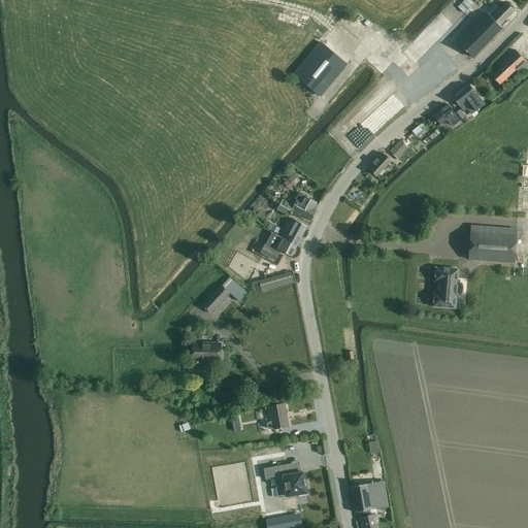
[(464,13),(473,4),(469,0),(464,0),(458,7),(464,13)]
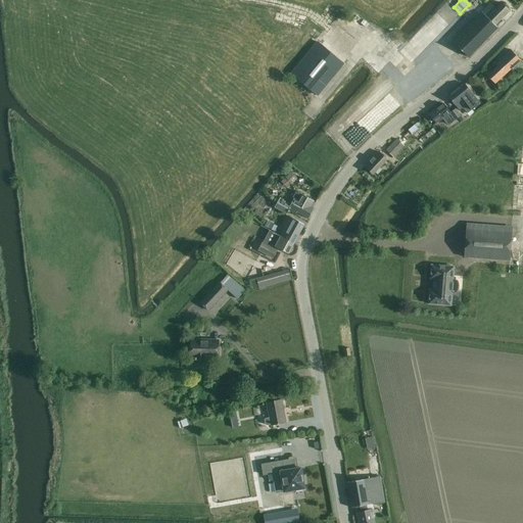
[(482,12),(482,11),(453,41),(469,56),(497,28),(495,26),(510,10),(502,3),(496,8),(491,3),(482,12)]
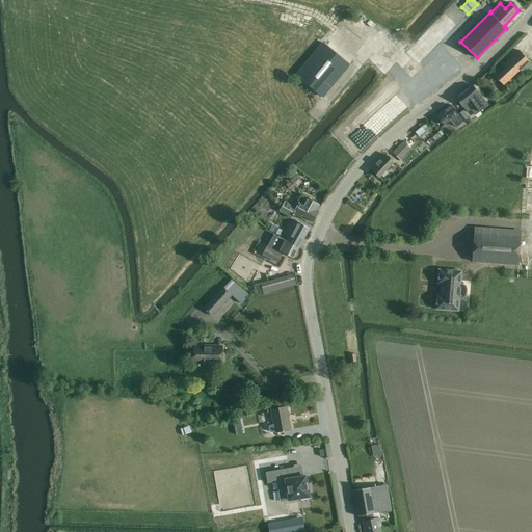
[(296,75),(307,83),(323,97),(350,64),(323,43),(296,75)]
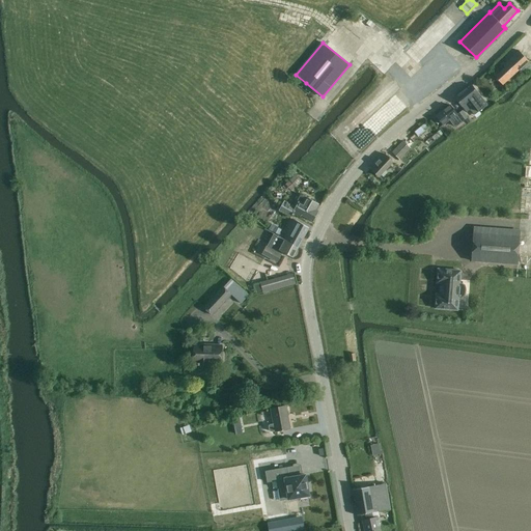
[(493,74),(502,83),(503,85),(519,70),(524,76),(530,68),(530,64),(528,61),(529,60),(519,50),(493,74)]
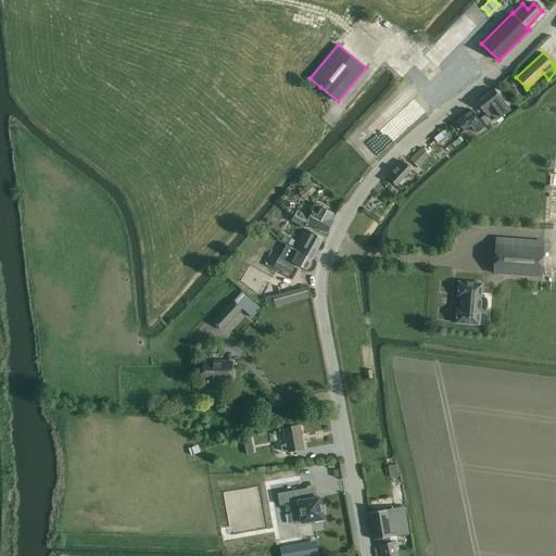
[(485,96),(477,102),(484,112),(485,113),(489,117),(493,114),(496,119),(497,119),(500,123),(504,119),(502,116),(504,114),(506,112),(510,110),(506,104),(504,101),(494,89),(485,96)]
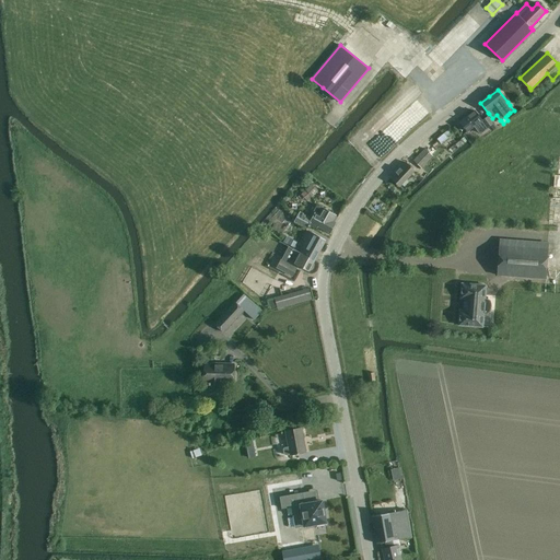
[(467,131),(482,120),(475,111),(461,121),(467,131)]
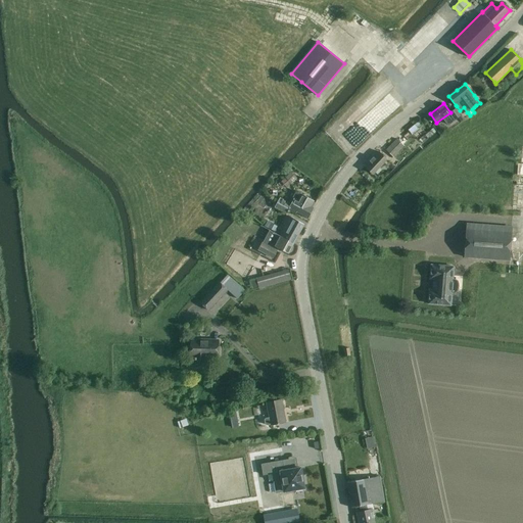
[(461,115),(456,108),(450,112),(456,120),(461,115)]
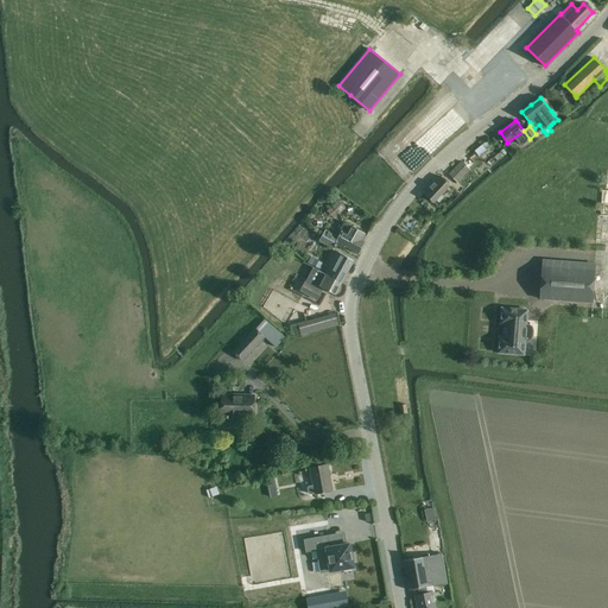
[(482,145),(474,151),(479,156),(483,152),(492,146),(488,141),(483,145),(482,145)]
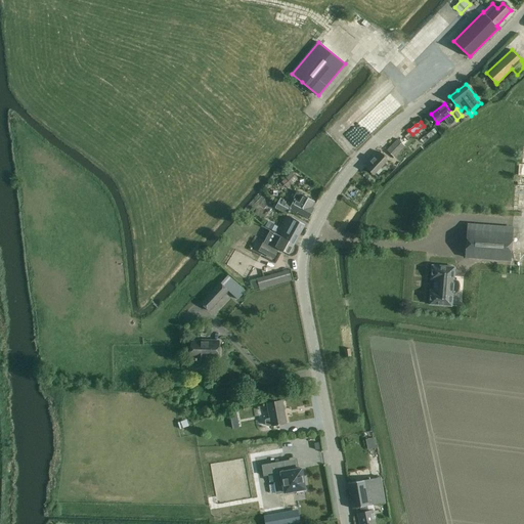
[(397,139),(387,149),(395,157),(404,146),(397,139)]
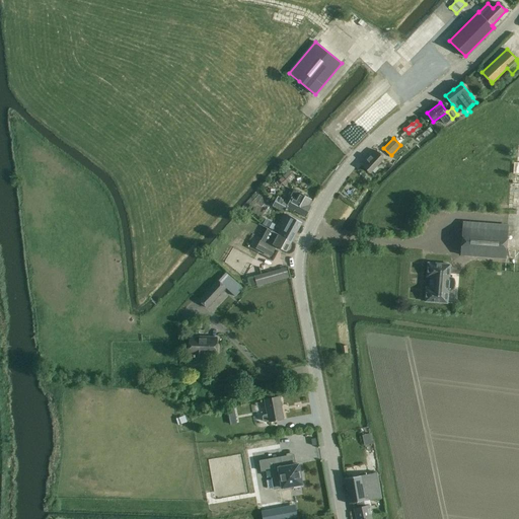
[(362,164),(362,165),(370,172),(384,158),(376,150),(362,164)]
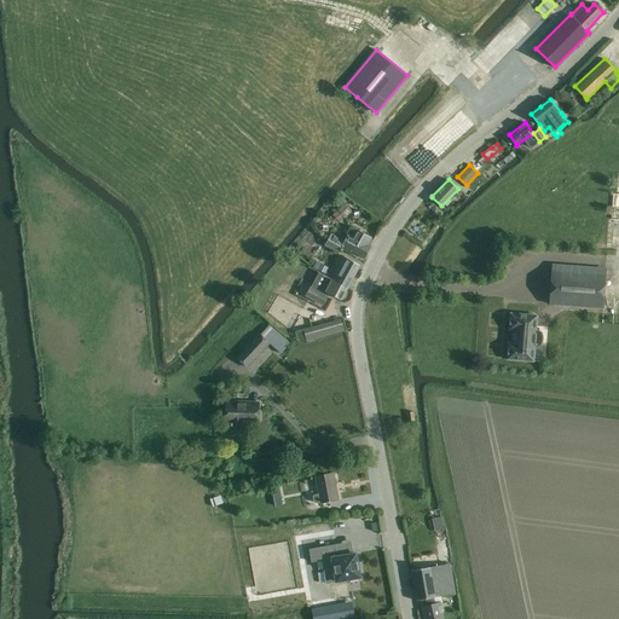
[(340,223),(347,215),(352,212),(345,204),(339,209),(333,215),(340,223)]
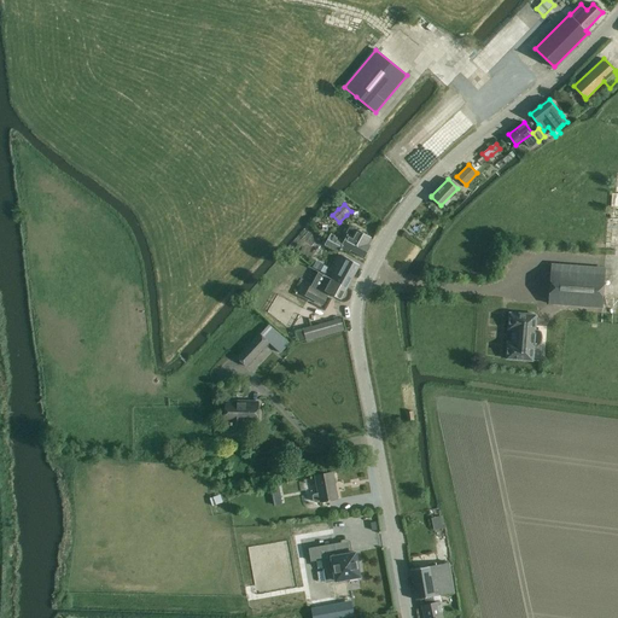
[(368,245),(372,237),(356,229),(353,237),(348,234),(344,240),(331,234),(326,245),(340,252),(343,248),(365,258),(371,246),(368,245)]
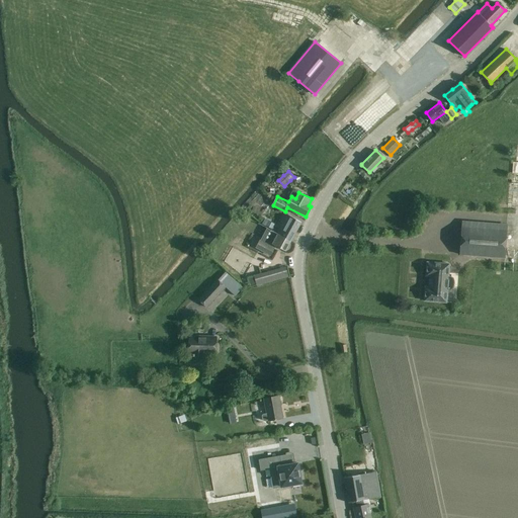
[(288,214),(278,234),(291,242),(301,222),(288,214)]
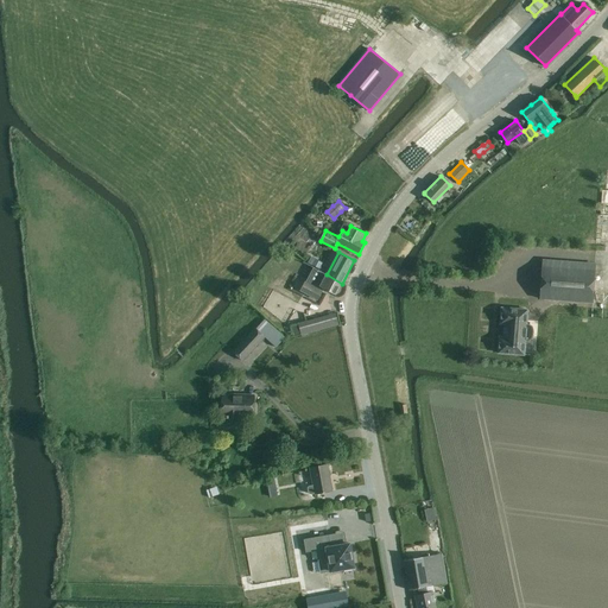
[(323,263),(316,259),(312,265),(320,268),(323,263)]
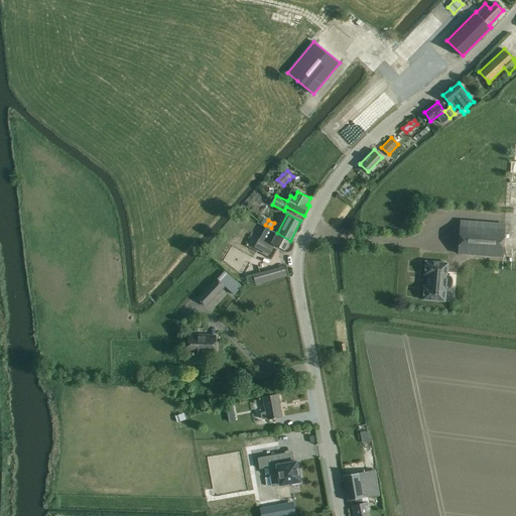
[(503,257),(505,229),(461,226),(459,254),(503,257)]
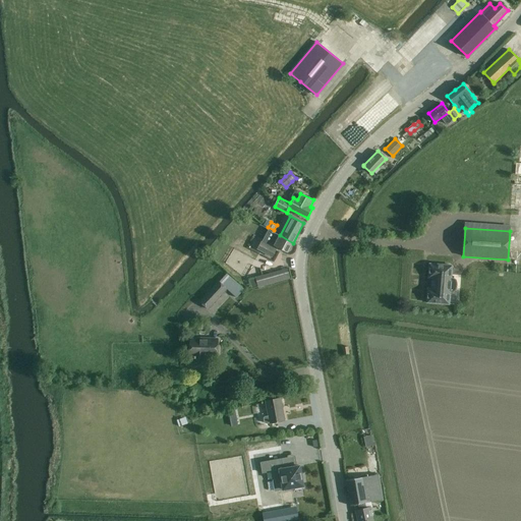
[(261,242),(257,248),(273,256),(276,250),(276,249),(278,247),(288,253),(293,243),(280,235),(269,229),(263,242),(262,242),(262,241),(261,242)]
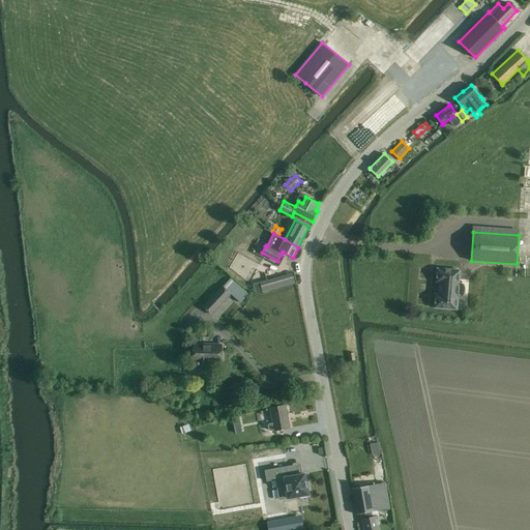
[(436,294),(435,307),(458,310),(458,297),(461,297),(464,296),(464,295),(465,294),(465,293),(465,292),(466,291),(466,290),(466,289),(466,288),(465,287),(465,286),(464,284),(462,283),(459,283),(460,270),(437,268),(436,283),(442,283),(442,294),(436,294)]
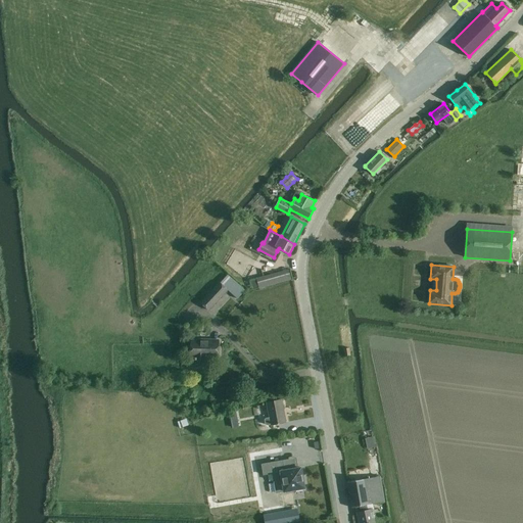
[(265,276),(256,279),(259,288),(259,289),(292,280),(289,270),(281,272),(282,277),(267,281),(265,276)]
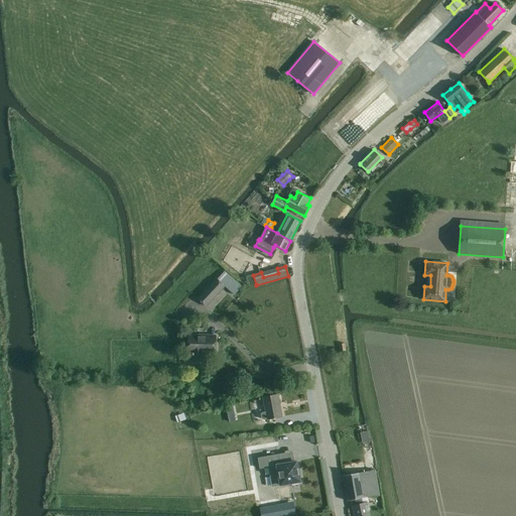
[(217,278),(199,298),(207,305),(225,286),(218,279),(217,278)]
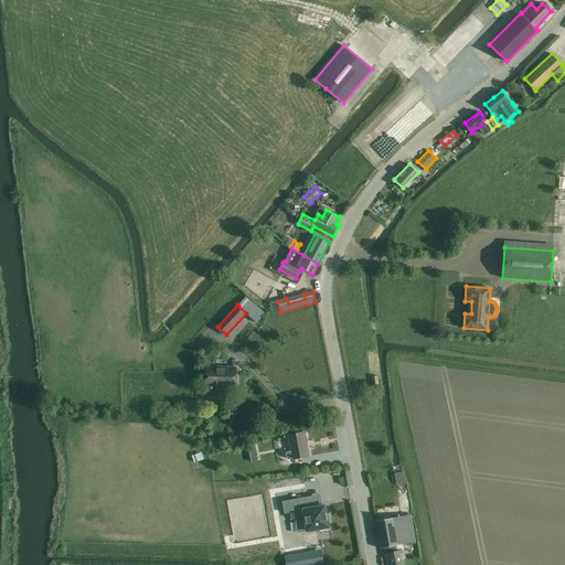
[(236,368),(231,368),(215,366),(215,368),(206,368),(206,385),(211,385),(210,396),(223,397),(223,386),(236,386),(236,368)]
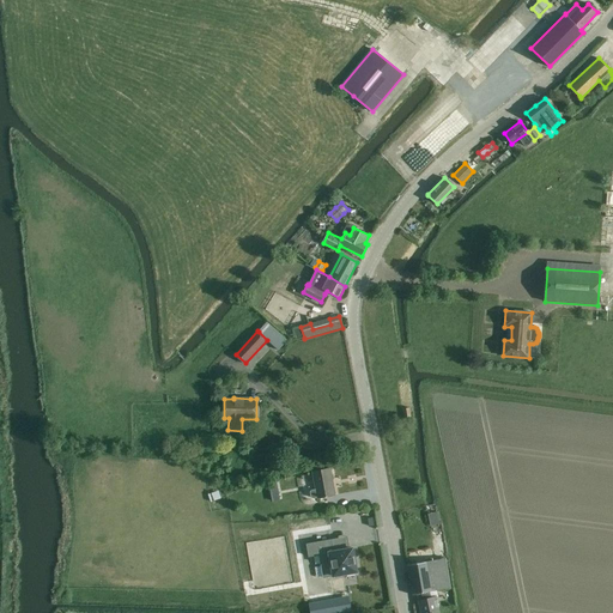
[(313,471),(316,490),(311,490),(310,492),(311,497),(313,498),(317,497),(317,498),(335,495),(331,468),(313,471)]
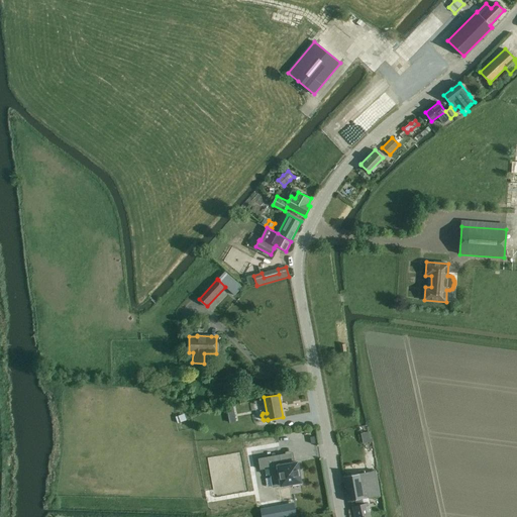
[(228,415),(229,423),(236,422),(235,415),(234,413),(228,415)]
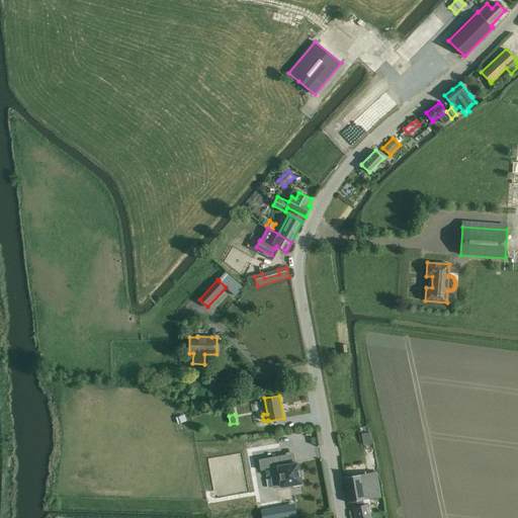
[(185,415),(176,418),(178,425),(187,422),(185,415)]
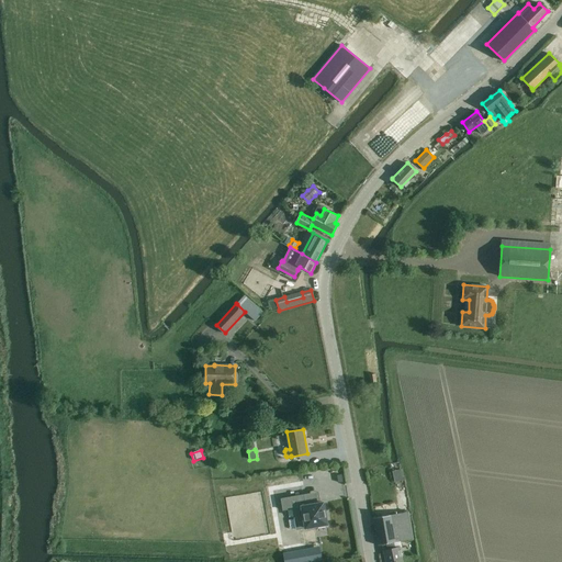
[(293,508),(294,518),(296,530),(305,528),(318,526),(318,528),(326,527),(325,525),(327,524),(324,503),(305,506),(304,495),(281,498),(283,510),(293,508)]
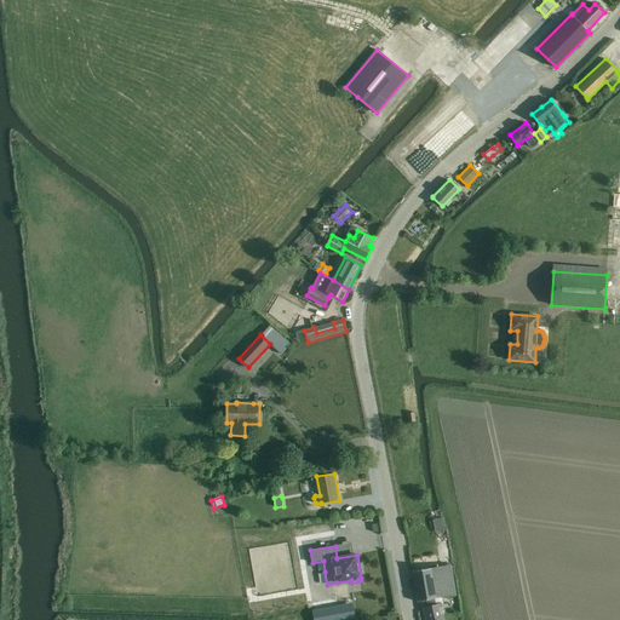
[(452,563),(411,570),(415,600),(457,592),(452,563)]
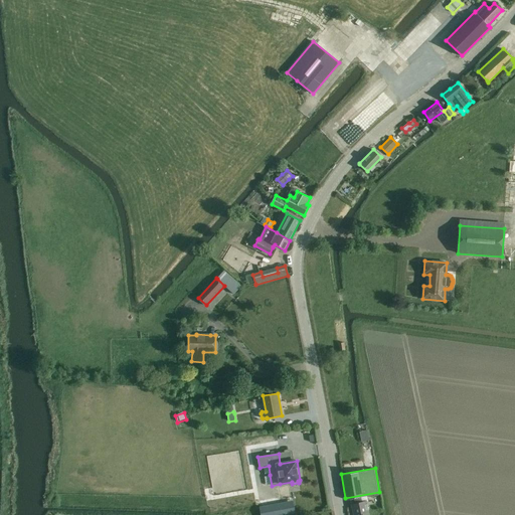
[(355,504),(352,504),(353,514),(369,514),(367,501),(366,501),(362,502),(361,497),(354,498),(355,503),(355,504)]
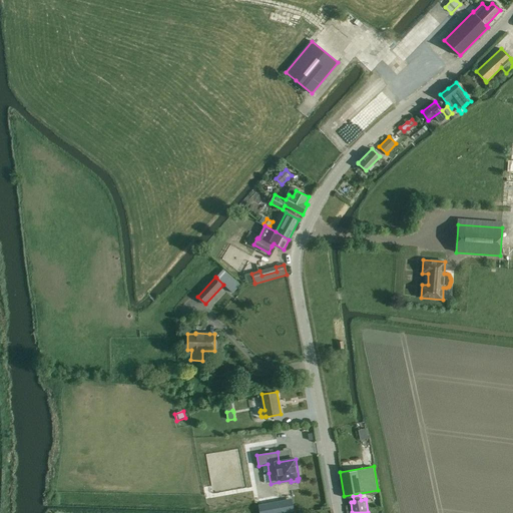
[(292,499),(259,505),(260,512),(288,512),(294,512),(292,499)]
